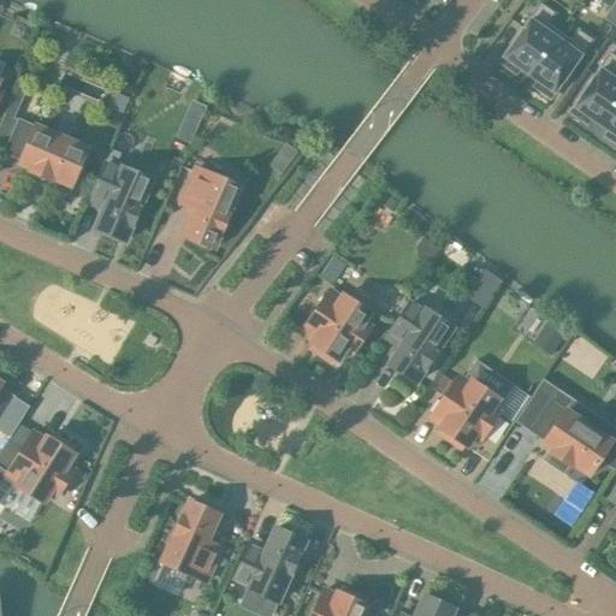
[(615,1),(604,19),(615,27),(615,1)]
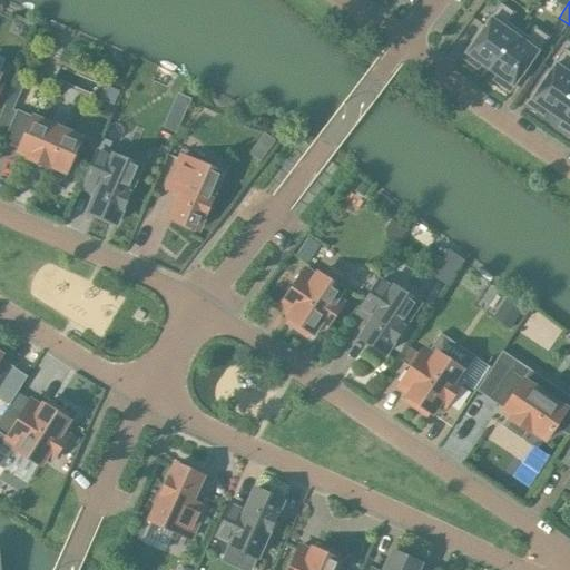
[(519,29),(507,21),(513,12),(501,5),(463,58),(478,68),(481,64),(490,70),(519,29)]
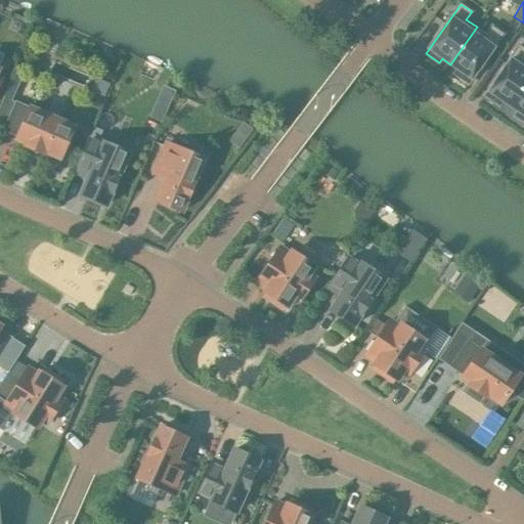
[(477,27),(450,64),(457,70),(455,74),(469,84),(504,35),(492,27),(487,35),(477,27)]
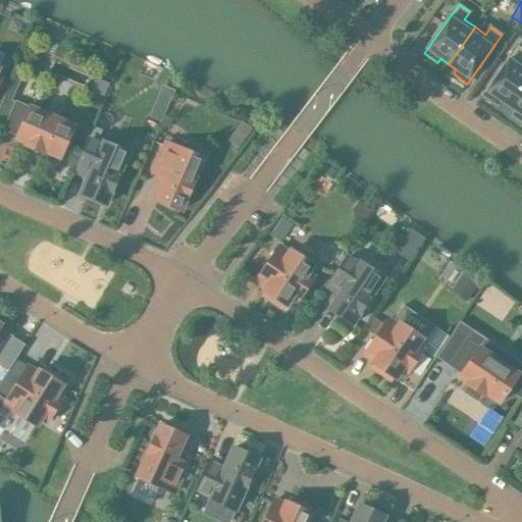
[(521,86),(521,48),(518,46),(492,83),(484,96),(498,105),(501,101),(509,106),(521,86)]
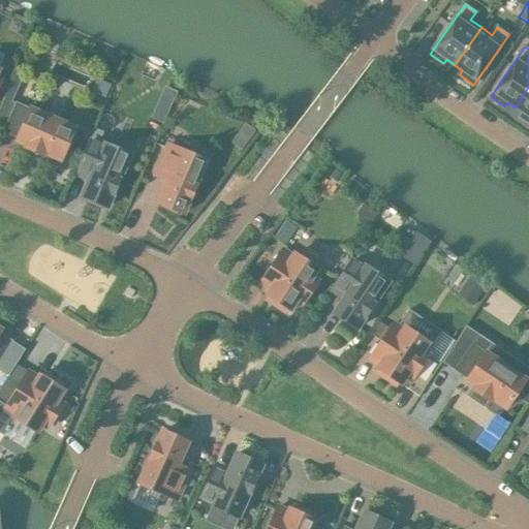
[(166,123),(178,91),(164,87),(154,119),(166,123)]
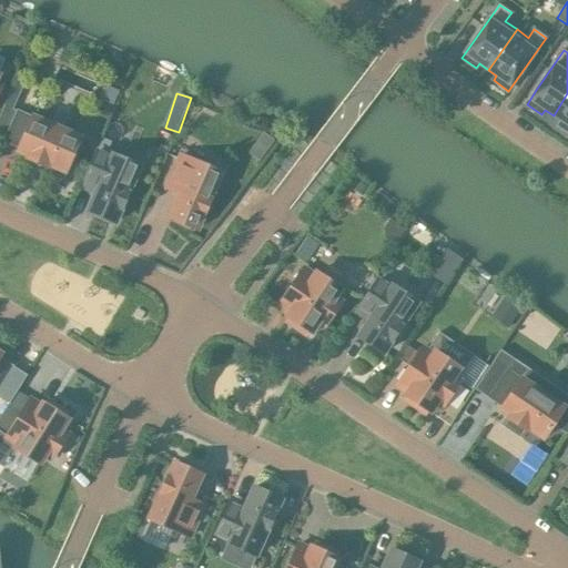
[(567,93),(554,115),(563,121),(559,125),(567,131),(567,93)]
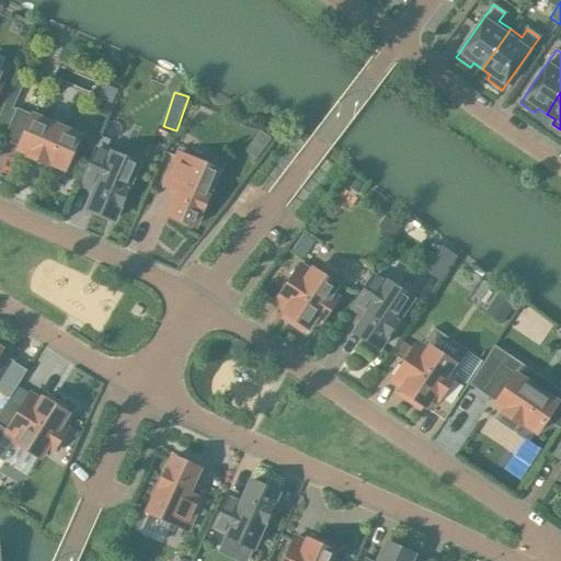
[(18,110),(6,139),(20,146),(19,148),(30,153),(29,157),(46,164),(47,161),(66,169),(80,137),(18,110)]
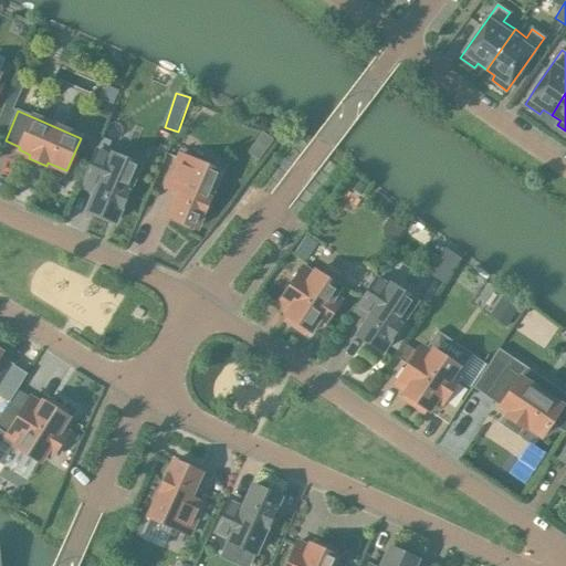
[(247,153),(258,160),(273,140),(263,133),(247,153)]
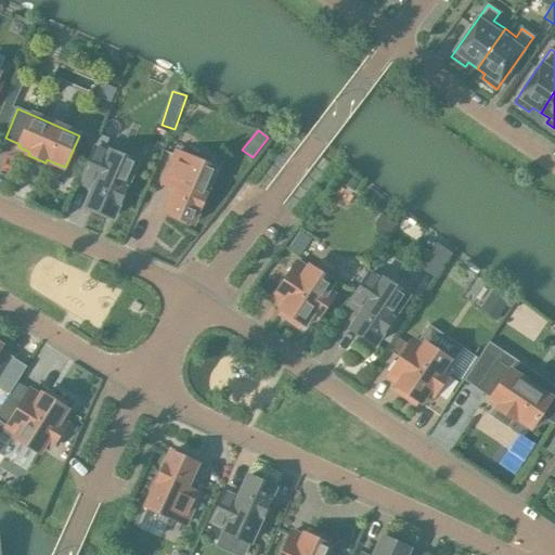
[(95,149),(84,177),(98,182),(87,206),(91,208),(90,209),(108,217),(110,216),(113,218),(119,203),(119,204),(126,189),(137,163),(111,151),(110,154),(95,149)]
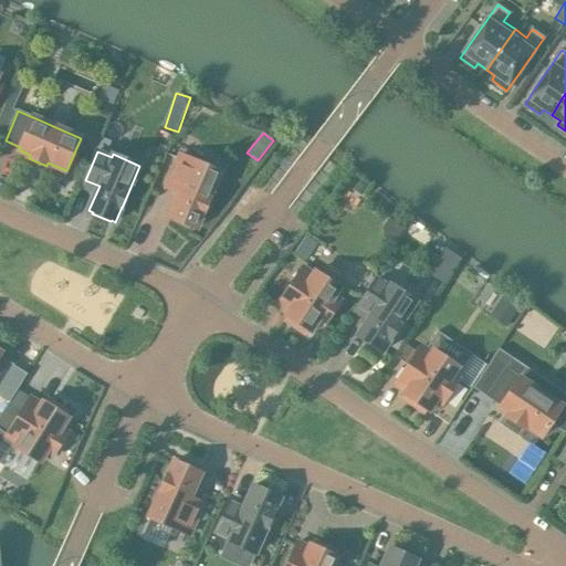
[(181,155),(167,187),(180,194),(170,218),(174,219),(174,220),(192,228),(192,227),(197,229),(203,215),(210,199),(209,199),(221,173),(181,155)]
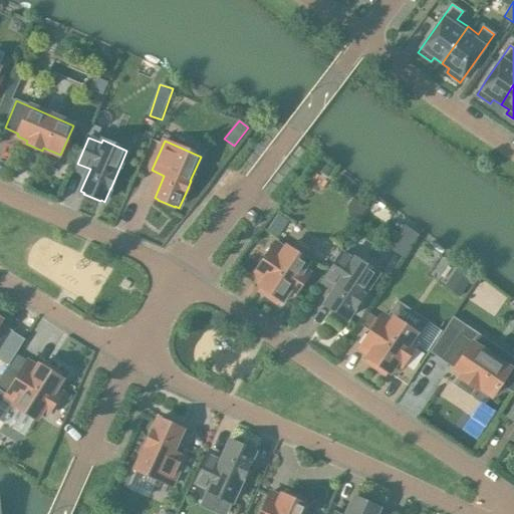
[(347,206),(348,216),(357,222),(366,207),(352,198),(347,206)]
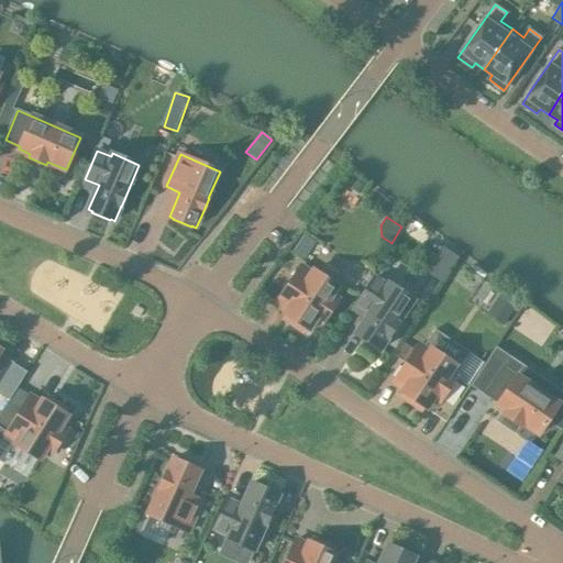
[(304,234),(293,251),(305,258),(316,242),(304,234)]
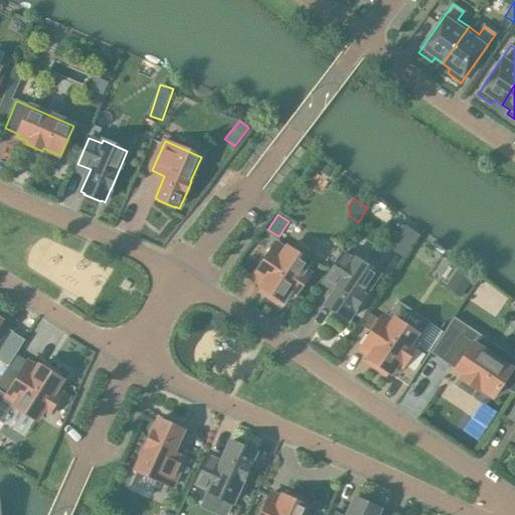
[(389,248),(403,259),(419,235),(404,225),(389,248)]
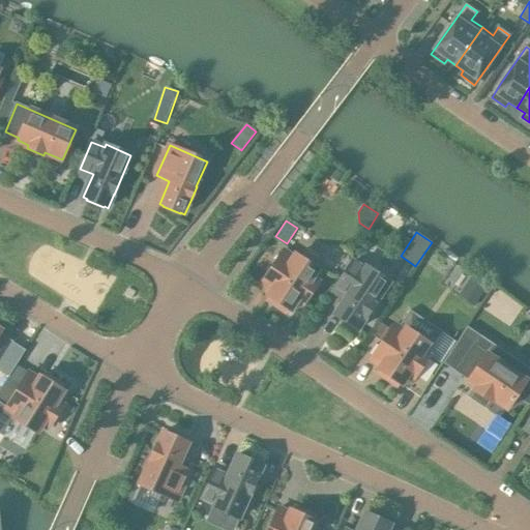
[(284,251),(260,286),(270,292),(268,296),(277,301),(274,304),(286,313),(289,308),(291,311),(298,300),(304,304),(319,282),(313,277),(319,269),(296,255),(294,258),(284,251)]
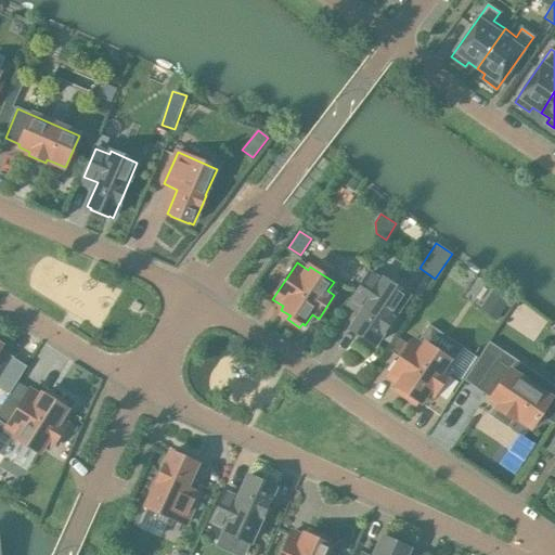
[(370,273),(352,299),(365,308),(351,330),(355,332),(353,333),(371,344),(371,343),(374,345),(383,332),(384,333),(392,319),(408,295),(385,280),(383,282),(370,273)]
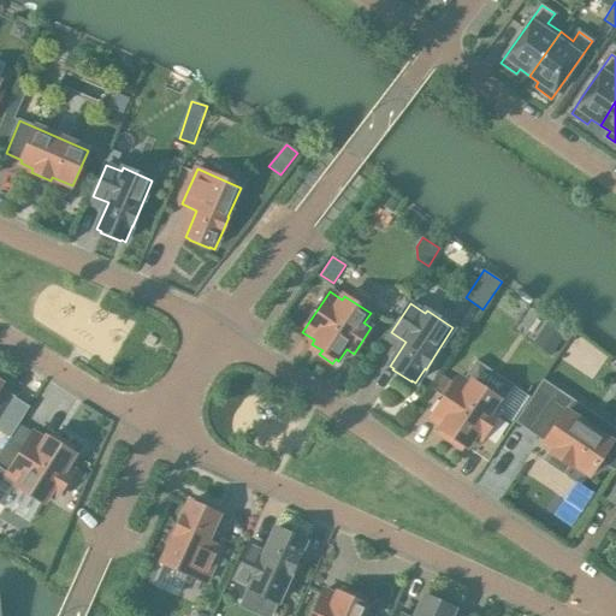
[(471,385),(458,377),(454,384),(442,375),(433,389),(445,397),(431,418),(443,425),(440,430),(450,436),(448,440),(461,449),(465,445),(467,446),(475,434),(481,439),(499,414),(492,409),(499,398),(473,381),(471,385)]
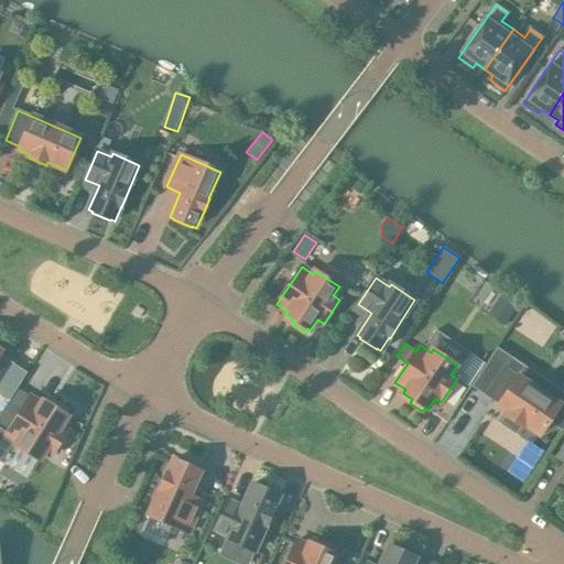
[(0,383),(12,364),(0,356),(0,354),(1,353),(0,351),(0,383)]
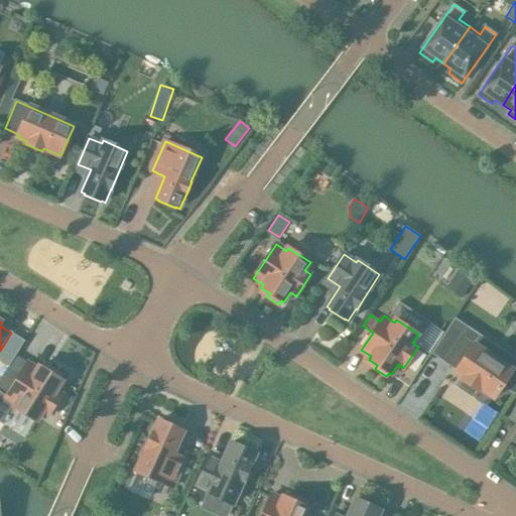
[(515,373),(462,337),(445,361),(458,369),(456,371),(465,378),(463,381),(478,390),(480,387),(495,398),(503,386),(515,394),(515,393),(515,373)]
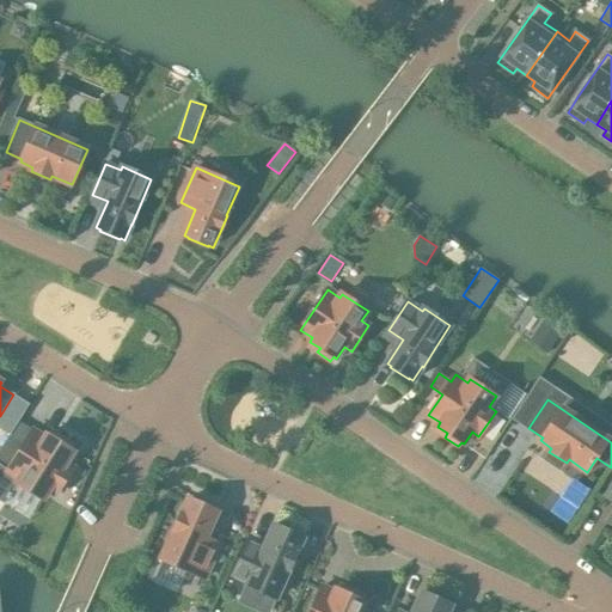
[(32,430),(7,471),(19,479),(17,483),(43,500),(49,489),(56,494),(73,467),(66,463),(73,451),(71,450),(73,445),(60,436),(57,441),(47,434),(44,439),(32,430)]
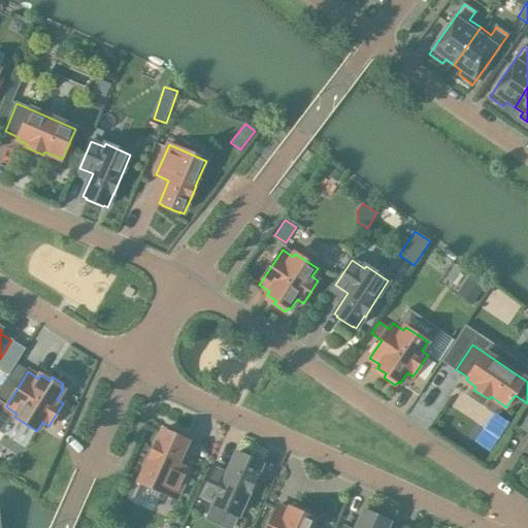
[(151,458),(139,483),(176,499),(190,469),(177,463),(188,441),(184,439),(185,438),(167,431),(166,431),(163,430),(157,443),(156,443),(150,457),(151,458)]
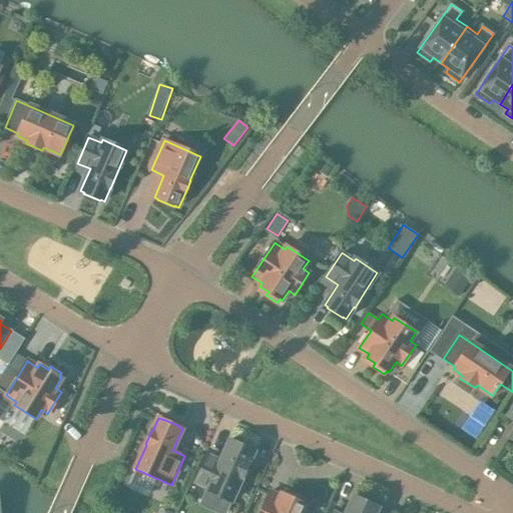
[(207,456),(195,482),(208,488),(207,491),(230,502),(241,477),(242,478),(248,464),(247,464),(253,451),(250,449),(250,448),(233,441),(233,442),(230,440),(220,462),(207,456)]
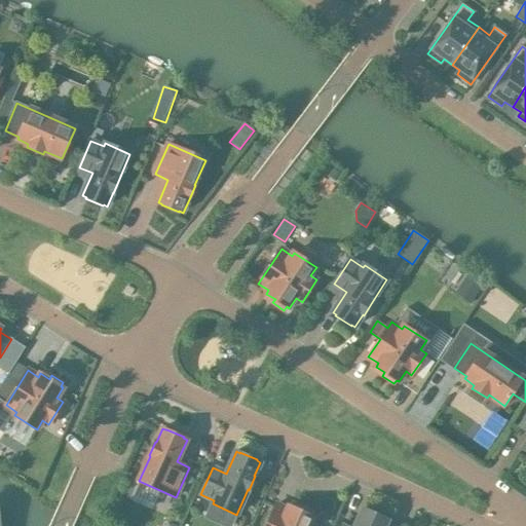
[(275,504),(266,525),(308,525),(313,517),(310,516),(312,512),(300,506),(298,510),(289,505),(287,510),(275,504)]
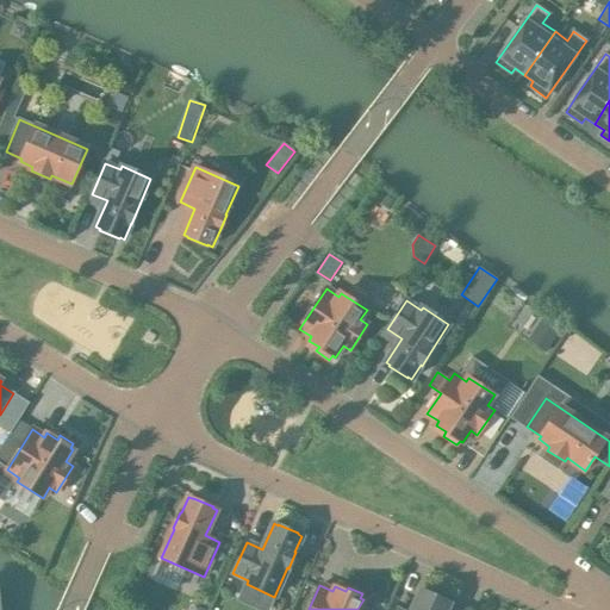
[(396,609),(393,609),(392,609),(446,609),(449,603),(446,601),(446,599),(425,591),(425,592),(421,590),(411,609),(396,609)]
